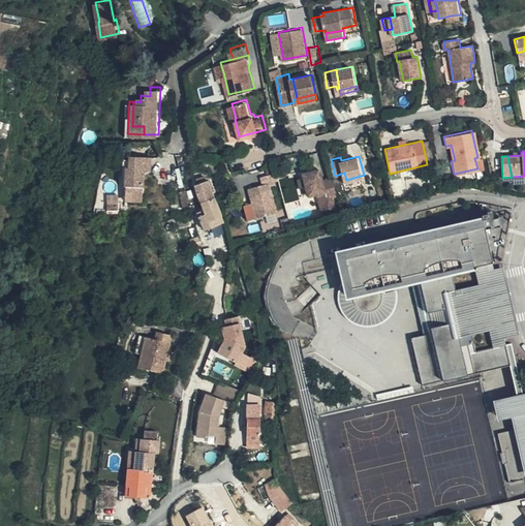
[(124,171),(124,187),(123,204),(141,204),(142,176),(147,174),(148,159),(128,159),(127,163),(127,171),(124,171)]
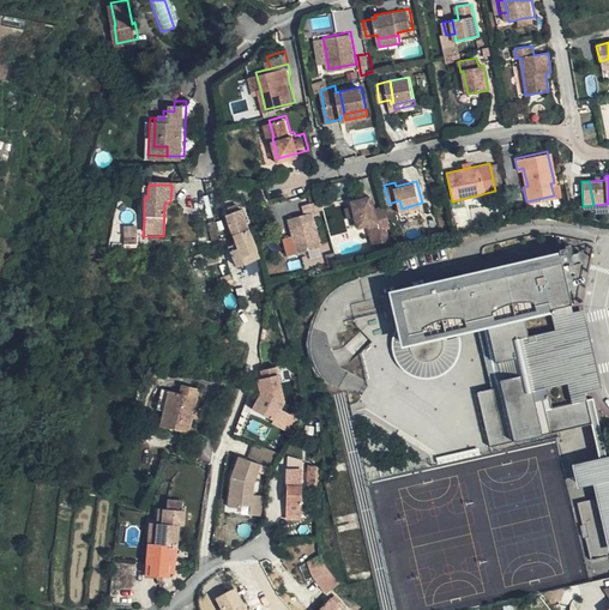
[(138,217),(144,217),(144,198),(148,198),(148,189),(139,189),(138,217)]
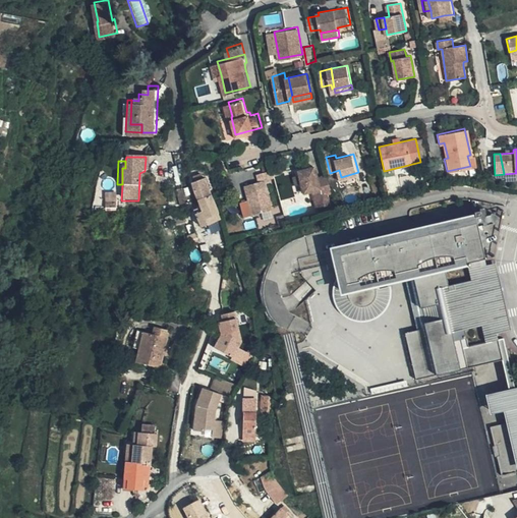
[(305,167),(308,189),(312,188),(317,204),(319,203),(329,200),(326,189),(331,187),(328,173),(319,176),(316,164),(305,167)]
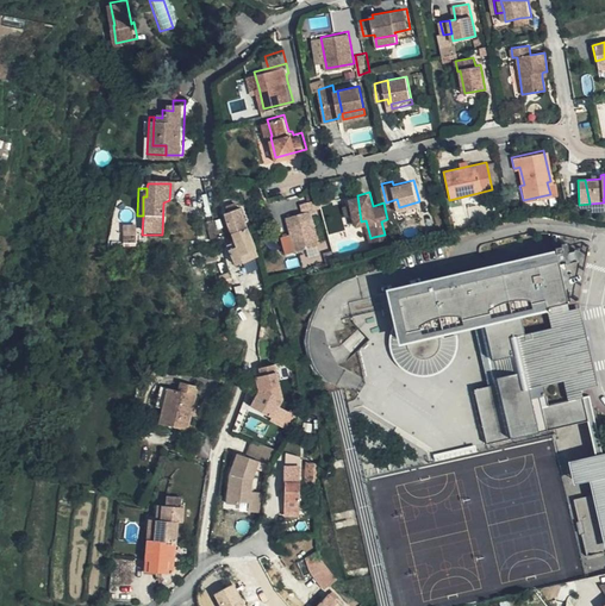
[(356,224),(361,222),(357,195),(349,198),(350,202),(353,212),(356,224)]
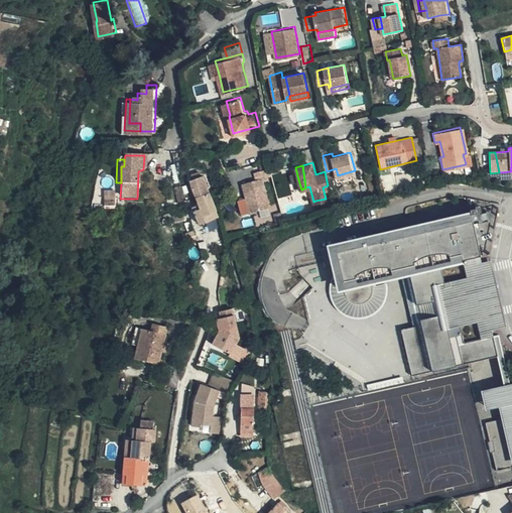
[(259,182),(268,179),(266,171),(251,175),(253,182),(239,186),(247,216),(266,210),(259,182)]
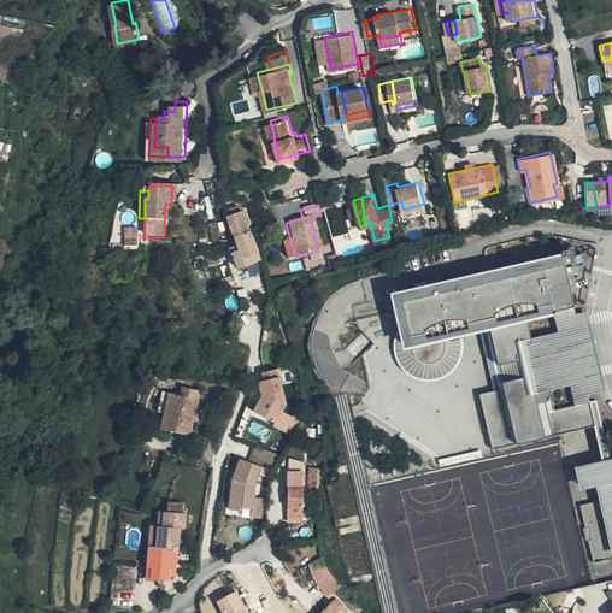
[(243,235),(247,234),(239,213),(231,216),(230,211),(223,213),(225,219),(223,220),(231,241),(243,235)]
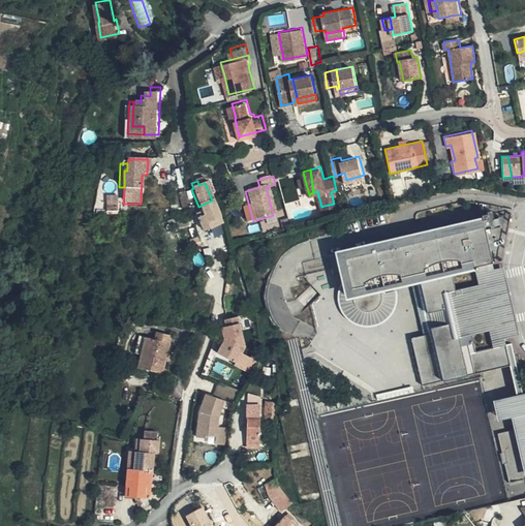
[(198,227),(219,218),(212,200),(209,202),(198,207),(203,216),(195,219),(198,227)]
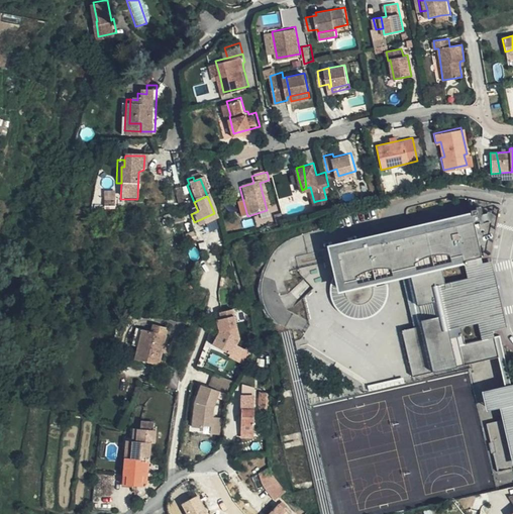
[(328,206),(326,199),(316,201),(318,209),(328,206)]
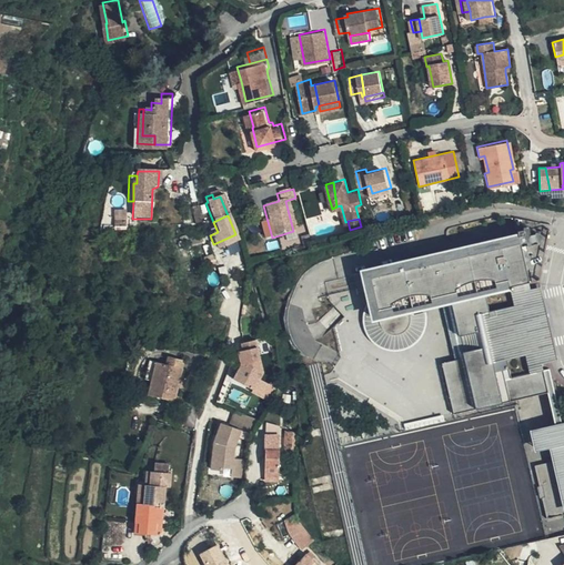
[(410,312),(447,303),(443,285),(455,283),(457,293),(466,299),(472,298),(483,344),(492,343),(494,347),(465,355),(442,361),(454,411),(495,401),(494,394),(500,393),(502,400),(546,389),(542,369),(536,370),(517,282),(522,282),(530,280),(522,244),(524,244),(523,240),(526,238),(524,226),(517,229),(519,233),(401,260),(402,262),(392,264),(392,262),(353,271),(358,292),(376,288),(376,293),(370,294),(370,298),(366,310),(366,320),(368,328),(371,334),(374,340),(380,344),(385,347),(394,350),(402,349),(409,346),(415,343),(421,336),(424,331),(425,322),(425,314),(410,318),(410,312)]
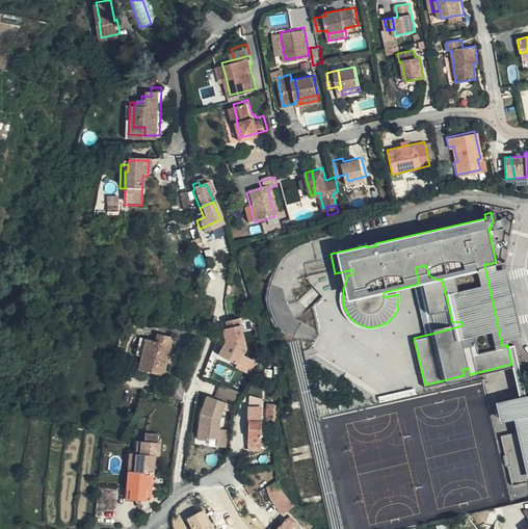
[(218,228),(222,226),(220,219),(200,229),(203,234),(209,231),(218,228)]
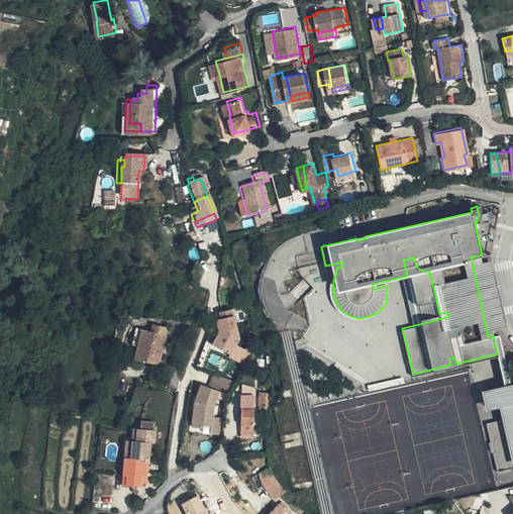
[(212,221),(203,224),(207,234),(216,230),(212,221)]
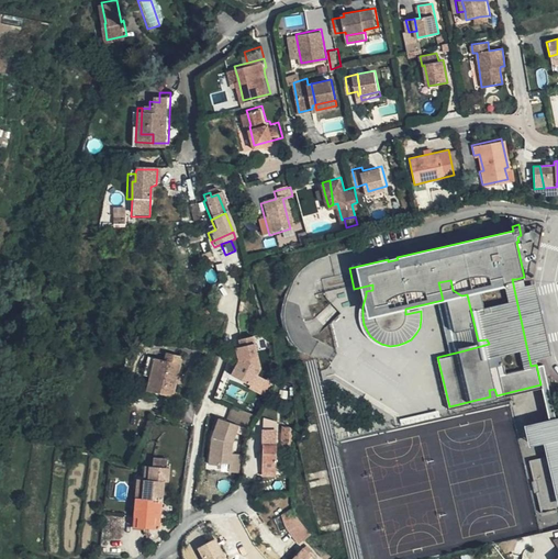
[(531,366),(536,365),(535,359),(553,354),(536,281),(517,286),(516,279),(512,279),(531,366)]
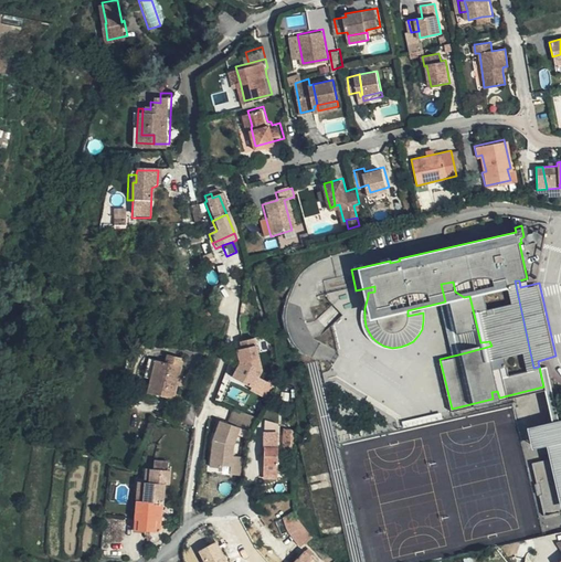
[(441,284),(445,301),(450,300),(463,353),(491,346),(489,341),(480,342),(469,296),(464,297),(455,292),(453,282),(441,284)]
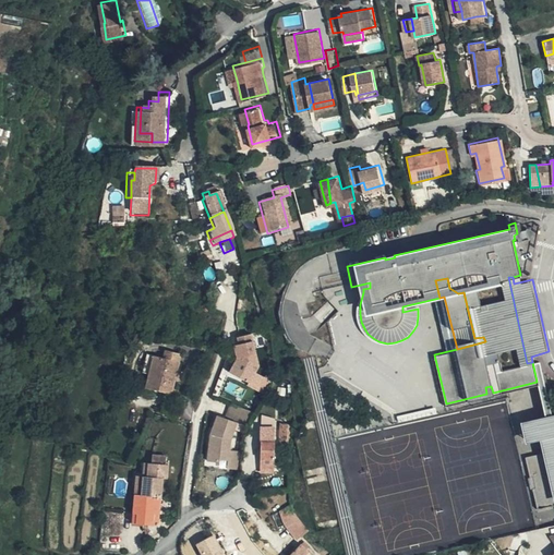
[(244,387),(261,397),(268,383),(262,376),(254,372),(256,368),(253,351),(250,336),(236,339),(238,346),(240,360),(236,360),(227,374),(245,385),(244,387)]
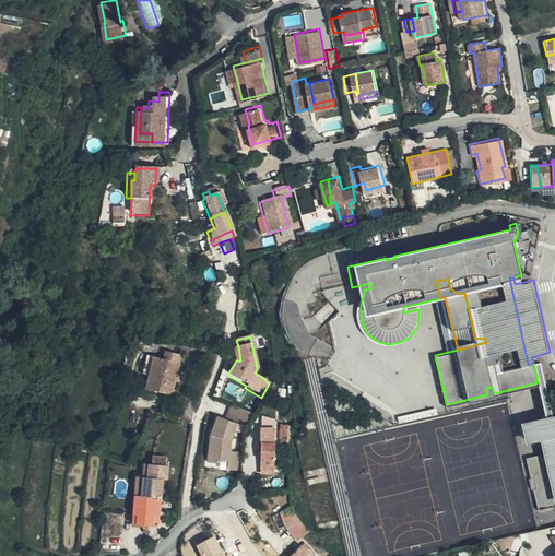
[(143,392),(161,397),(169,398),(173,383),(175,378),(179,357),(176,356),(163,352),(160,361),(151,358),(146,377),(143,392)]
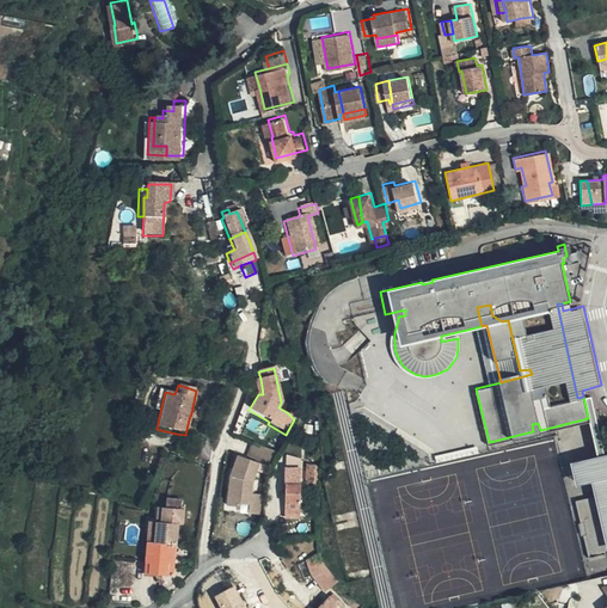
[(158,391),(152,410),(160,412),(165,392),(158,391)]
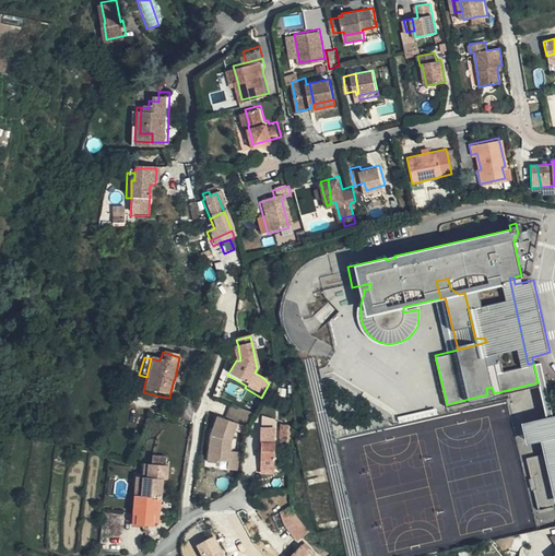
[(540,361),(533,363),(538,382),(545,415),(526,421),(530,440),(544,437),(554,483),(554,413),(552,414),(540,361)]
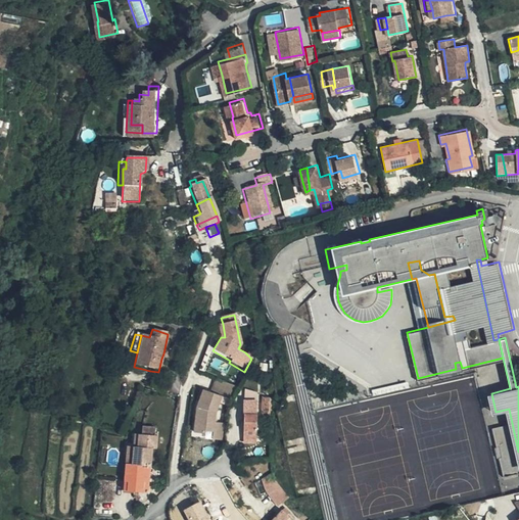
[(235,389),(214,381),(208,394),(201,392),(194,409),(191,433),(202,435),(203,432),(210,433),(213,414),(219,398),(229,402),(235,389)]
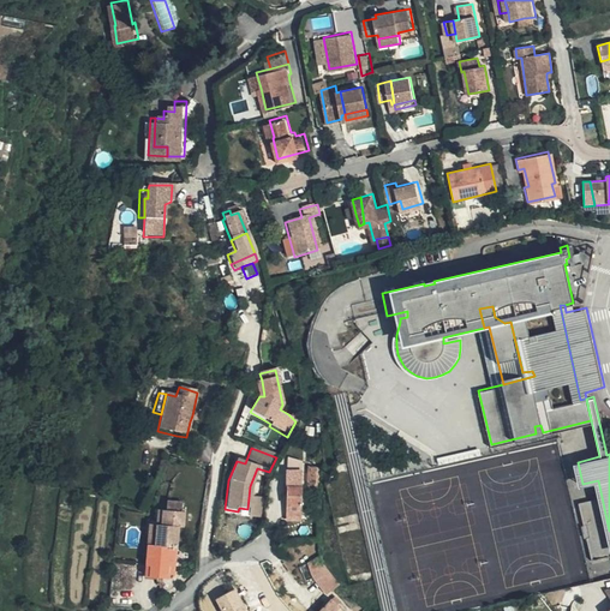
[(283,469),(299,471),(300,461),(285,460),(283,469)]
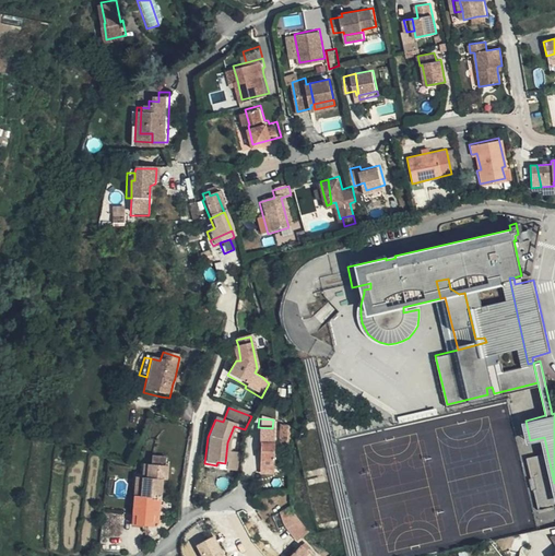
[(554,504),(542,450),(524,454),(529,474),(533,474),(535,487),(532,487),(536,508),(554,504)]
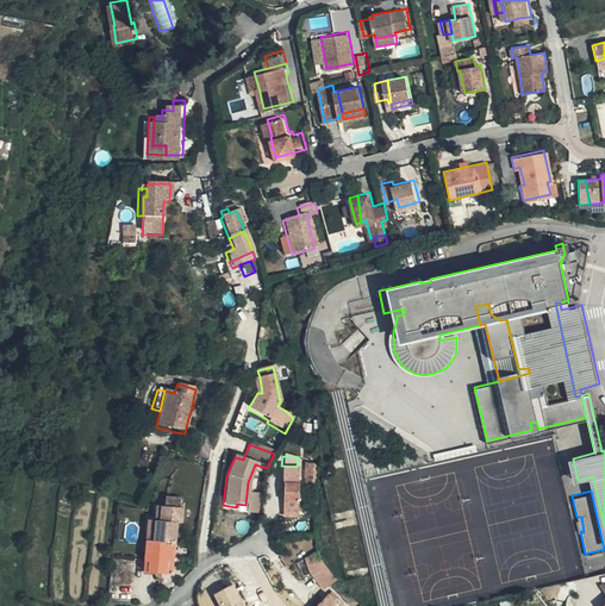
[(294,524),(295,493),(294,493),(280,493),(279,524),(294,524)]
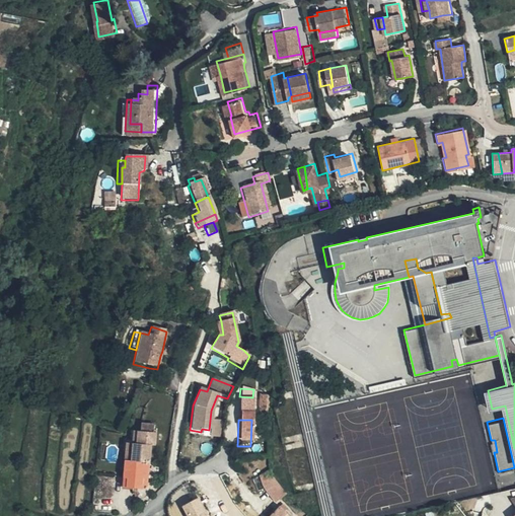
[(137,440),(149,442),(150,434),(138,432),(137,440)]
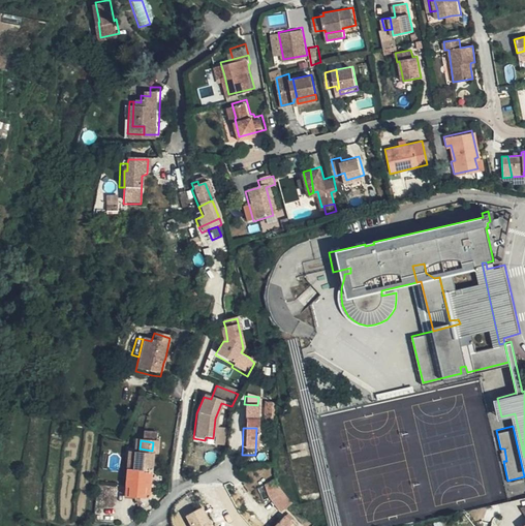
[(133,480),(148,481),(150,463),(153,464),(155,451),(152,451),(140,449),(136,449),(135,455),(132,455),(132,461),(135,461),(133,480)]
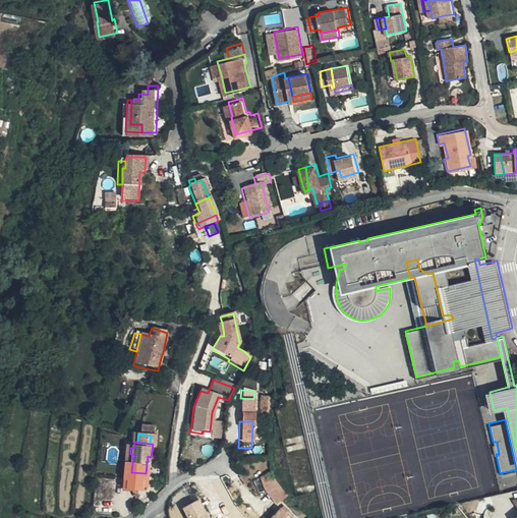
[(122,469),(122,472),(131,472),(133,454),(130,454),(124,453),(122,469)]
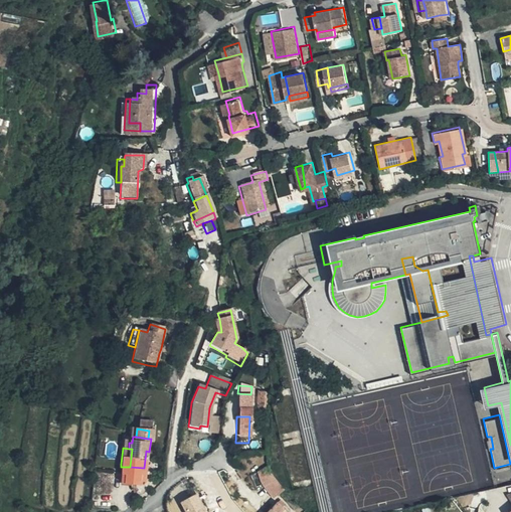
[(143,477),(144,468),(130,467),(121,467),(119,492),(143,493),(143,477)]
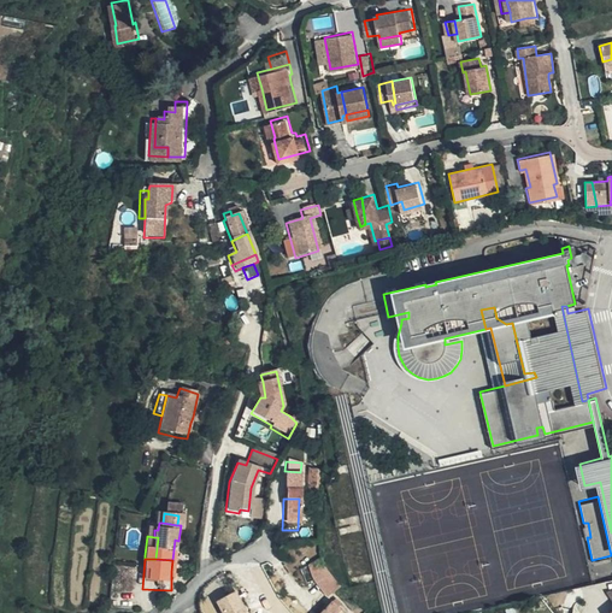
[(311,587),(323,576),(321,573),(317,569),(315,563),(301,570),(310,585),(311,587)]
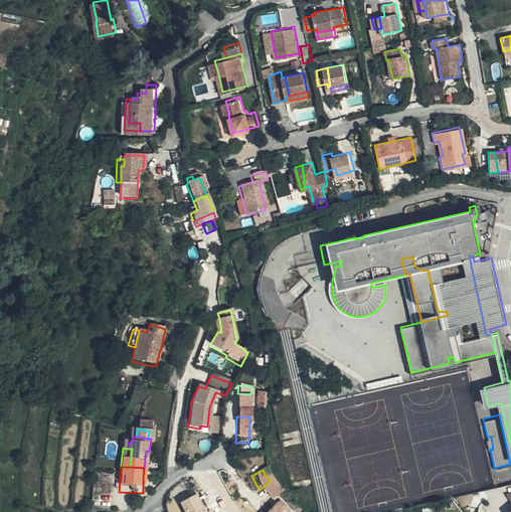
[(270,501),(280,492),(270,481),(260,490),(270,501)]
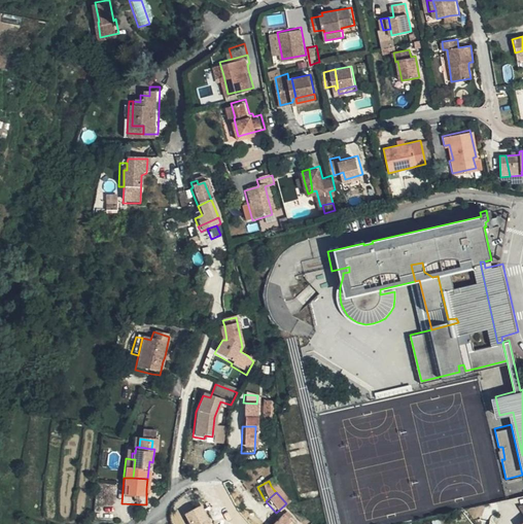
[(522,523),(522,514),(510,517),(514,523),(522,523)]
